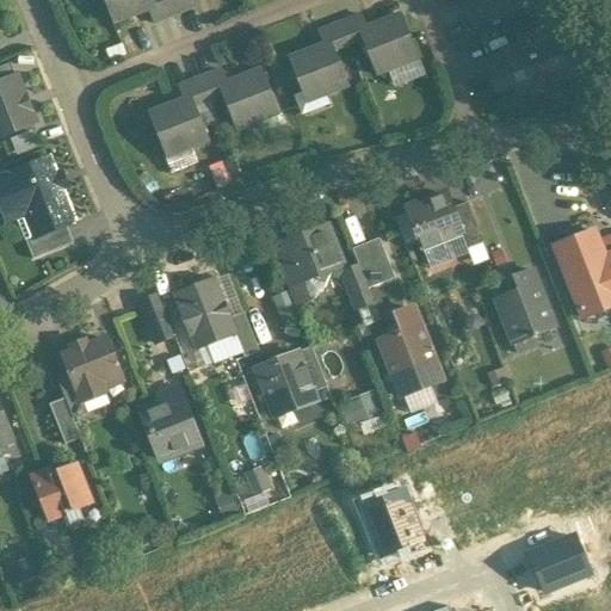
[(103,0),(113,24),(148,11),(156,7),(153,0),(103,0)]
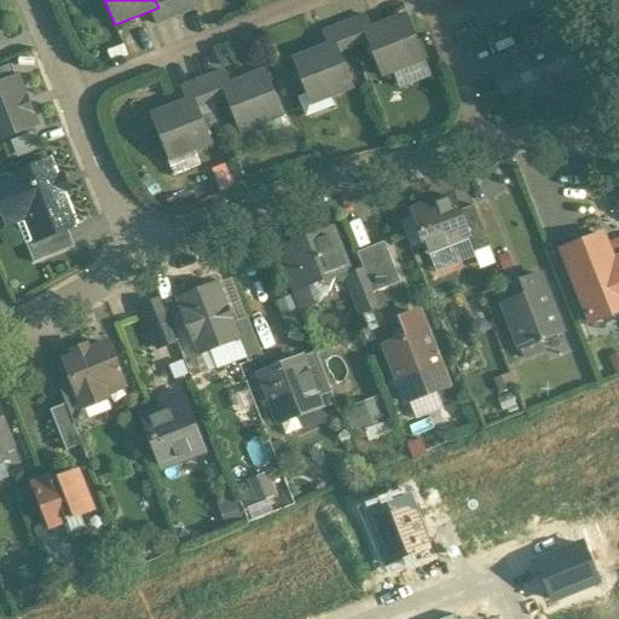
[(171,0),(155,0),(158,7),(150,11),(155,24),(178,16),(171,0)]
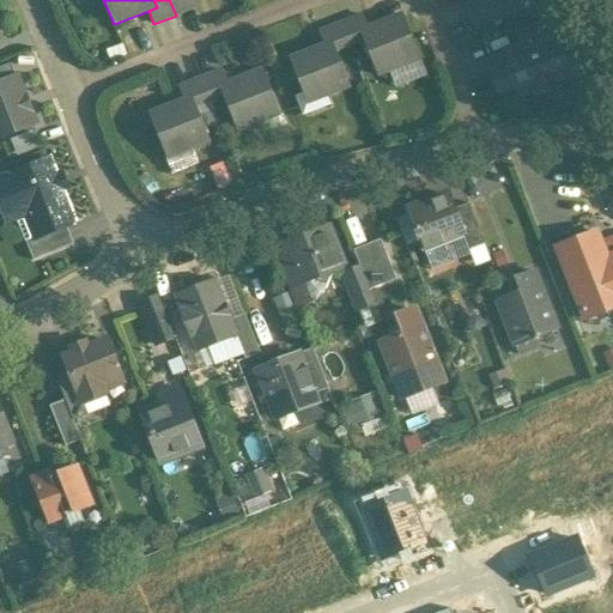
[(169,0),(176,16),(198,7),(194,0),(169,0)]
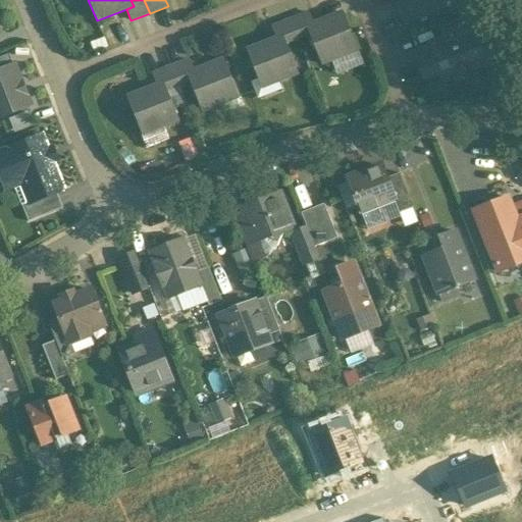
[(395,0),(406,25),(468,0),(395,0)]
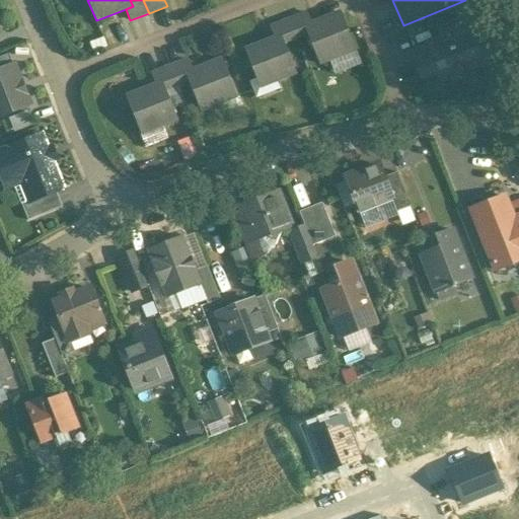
[(307,13),(289,21),(296,40),(307,34),(305,28),(312,25),(307,13)]
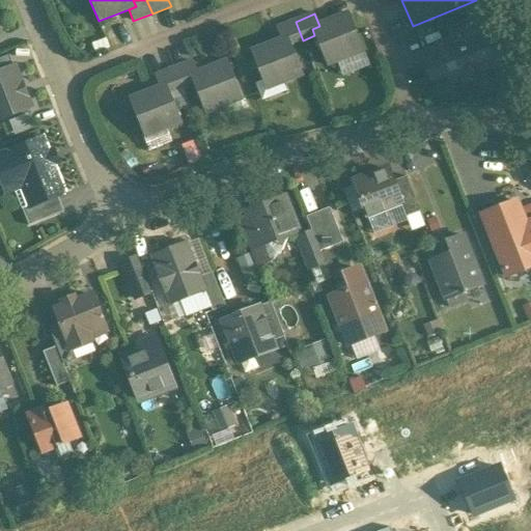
[(319,26),(312,29),(314,35),(327,66),(364,51),(350,14),(319,26)]
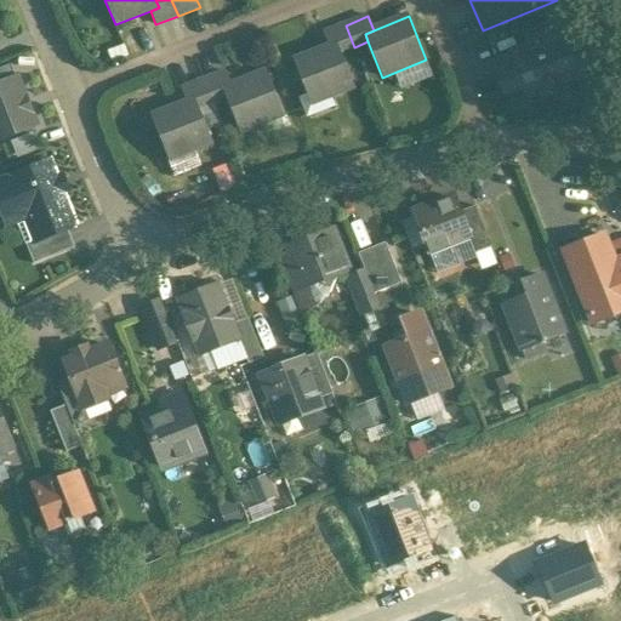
[(522,32),(529,50),(563,36),(563,38),(570,35),(563,16),(522,32)]
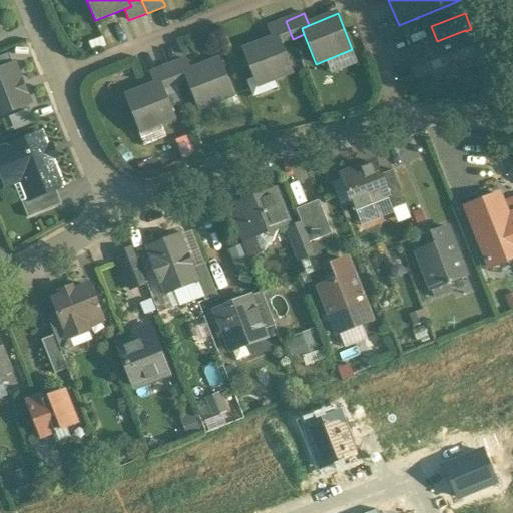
[(286,21),(268,28),(272,39),(279,36),(282,43),(293,39),(286,21)]
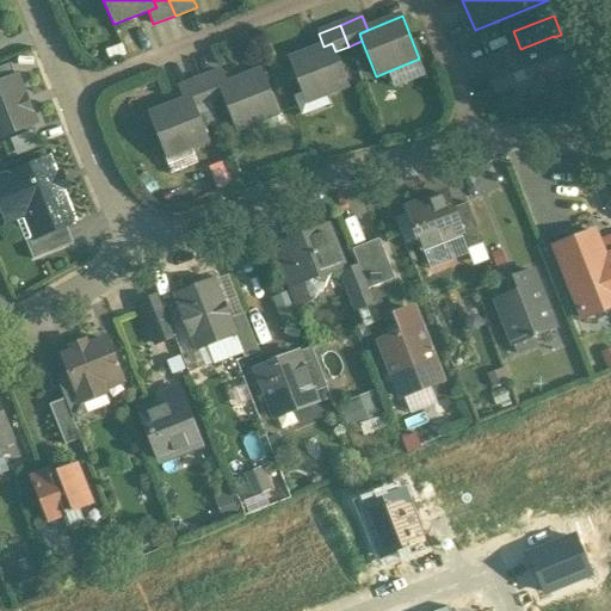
[(520,49),(486,63),(495,88),(513,81),(518,93),(522,96),(532,91),(534,93),(538,94),(551,90),(554,85),(554,82),(569,76),(565,63),(582,56),(572,30),(561,35),(554,37),(554,36),(520,49)]
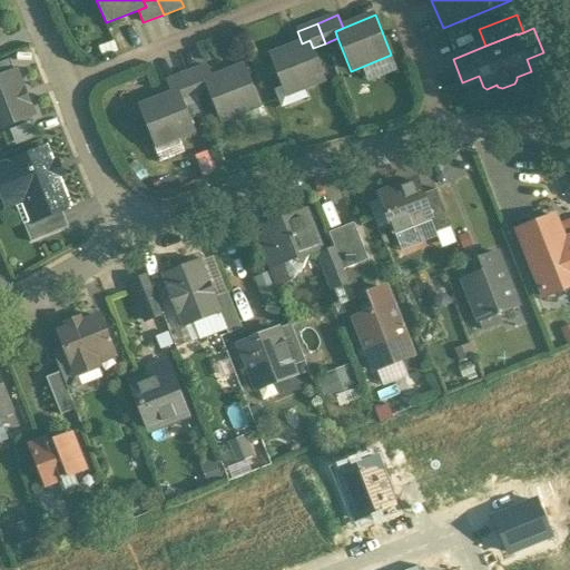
[(302,43),(269,57),(285,97),(326,80),(313,48),(310,40),(302,43)]
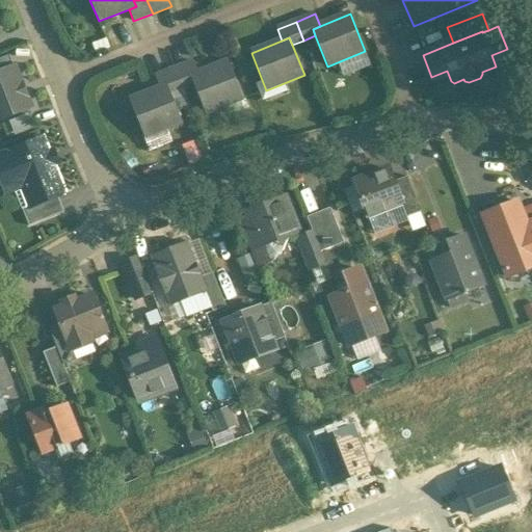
[(0,73),(14,68),(9,56),(0,59),(0,73)]
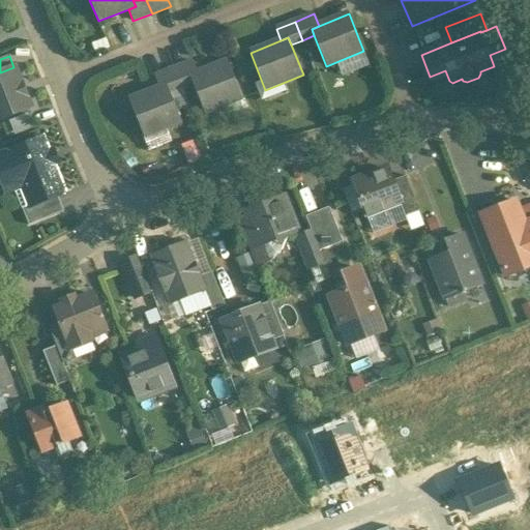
[(197,74),(189,77),(193,84),(205,114),(242,99),(228,61),(197,74)]
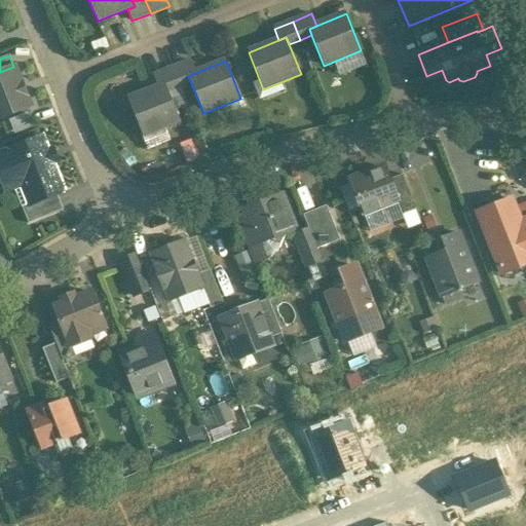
[(191,62),(173,69),(180,87),(191,83),(188,76),(195,73),(191,62)]
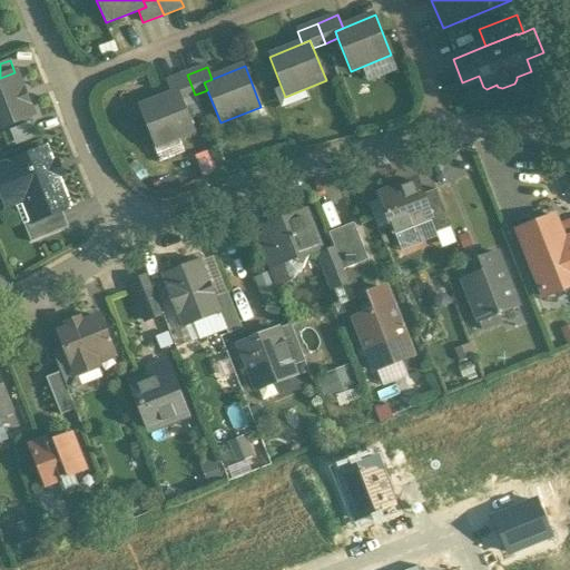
[(0,129),(32,117),(15,72),(0,78),(0,129)]
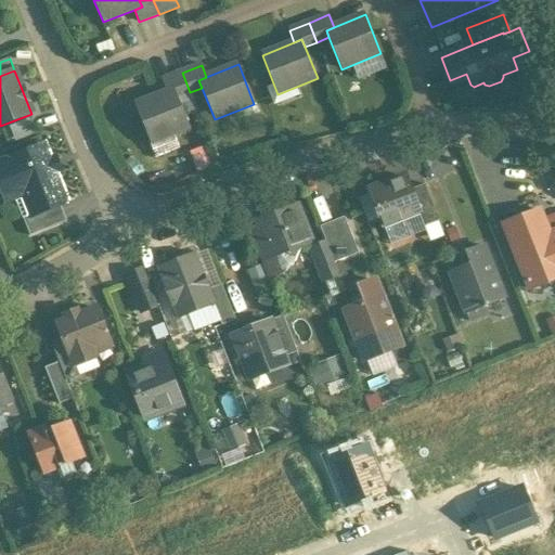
[(182,73),(162,80),(167,92),(175,89),(178,97),(190,92),(182,73)]
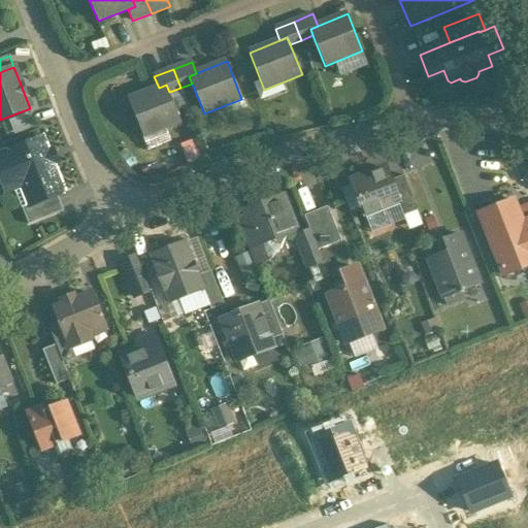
[(159,88),(129,100),(143,137),(180,122),(169,92),(166,85),(159,88)]
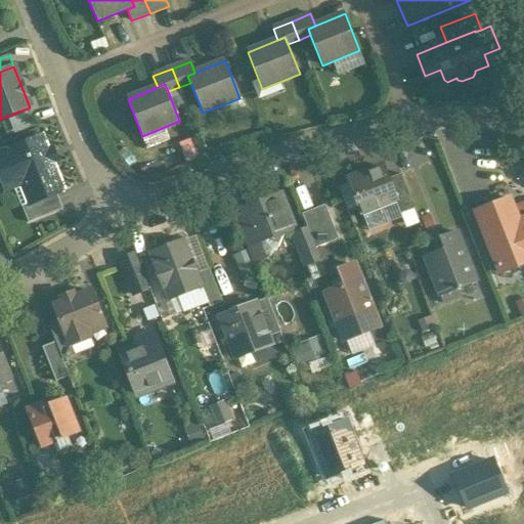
[(31,116),(22,119),(25,129),(35,125),(31,116)]
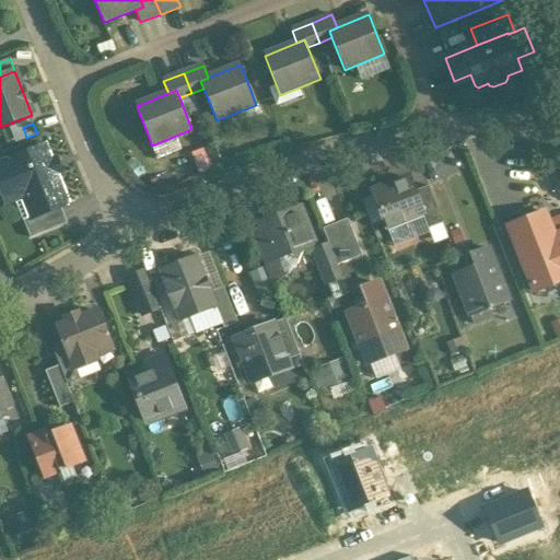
[(46,147),(0,164),(0,184),(2,191),(19,185),(32,218),(33,219),(61,208),(69,205),(46,147)]
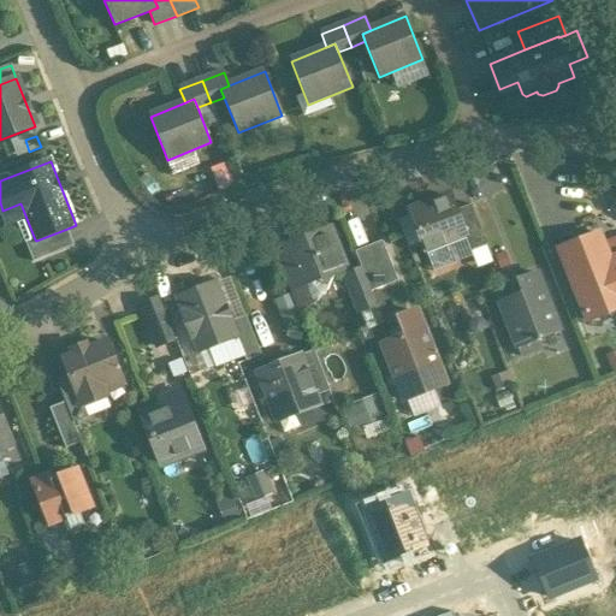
[(450,196),(410,213),(426,254),(466,238),(467,238),(456,211),(450,196)]
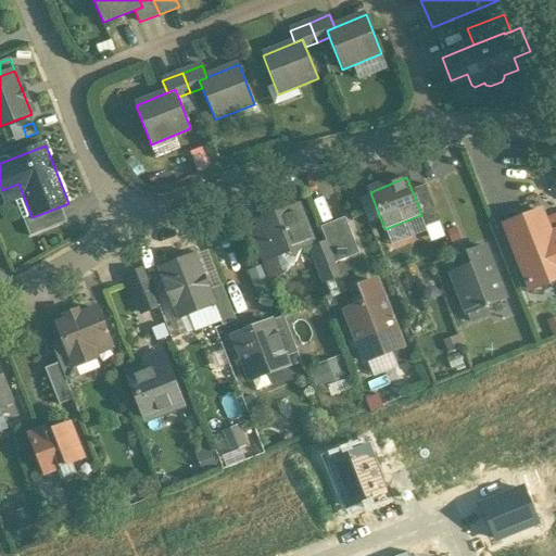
[(440,222),(426,185),(412,190),(421,215),(420,215),(425,227),(440,222)]
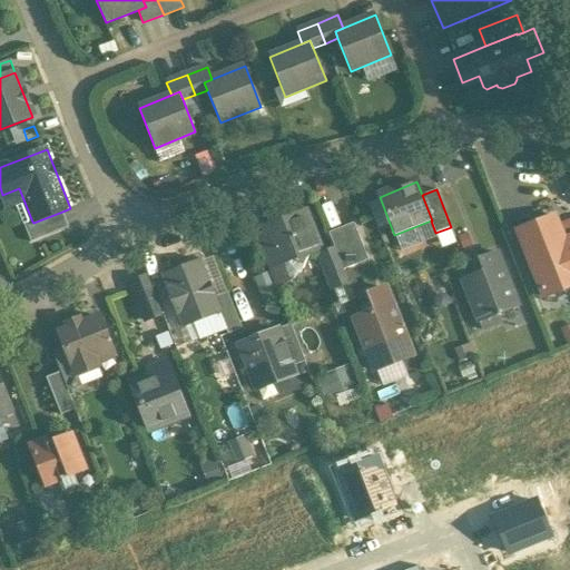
[(33,223),(32,222),(23,225),(31,243),(68,228),(62,212),(33,223)]
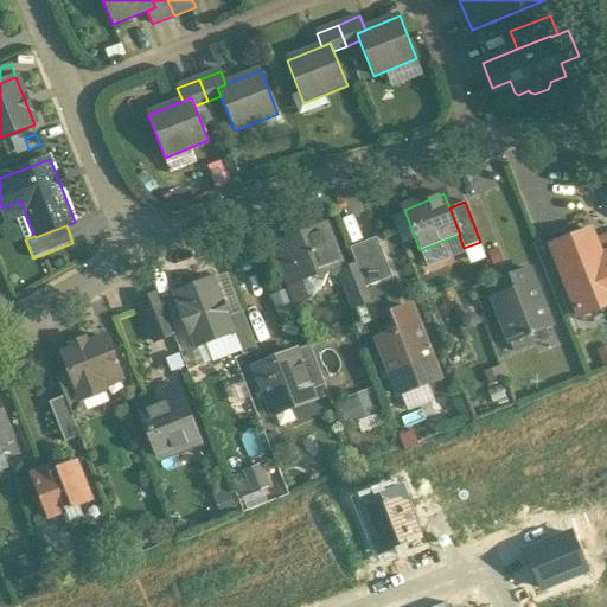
[(324,227),(285,242),(286,247),(294,267),(300,281),(311,278),(323,282),(328,270),(339,266),(324,227)]
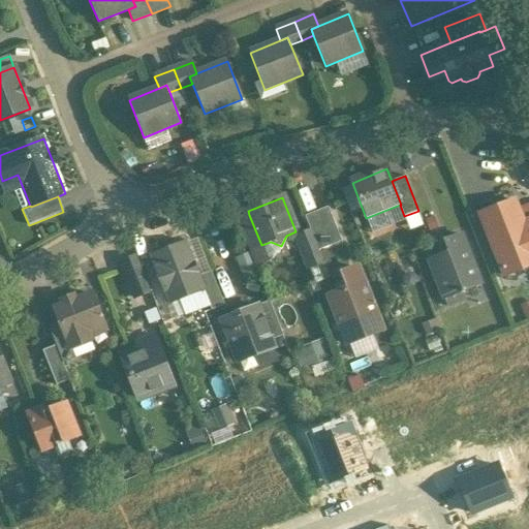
[(528,221),(524,223),(519,212),(515,201),(480,215),(504,276),(528,266),(528,221)]
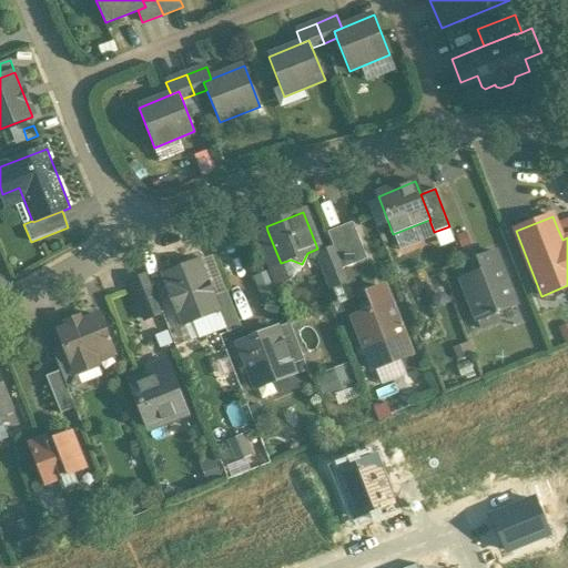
[(353,223),(327,233),(334,249),(343,270),(367,260),(353,223)]
